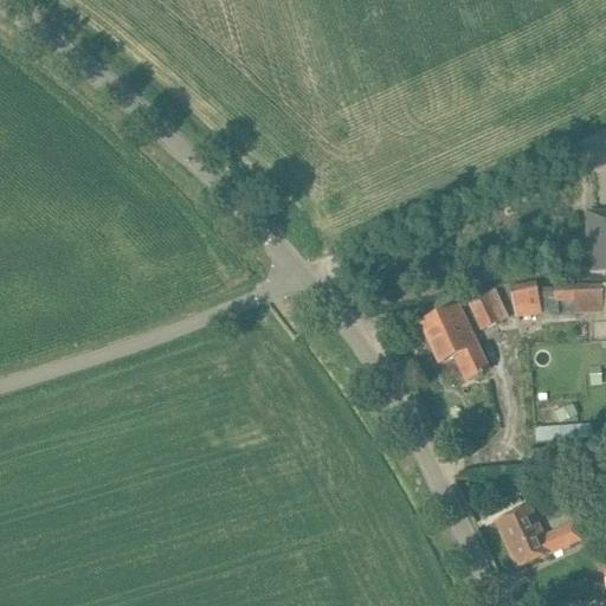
[(605,214),(586,214),(585,275),(605,275),(605,214)]
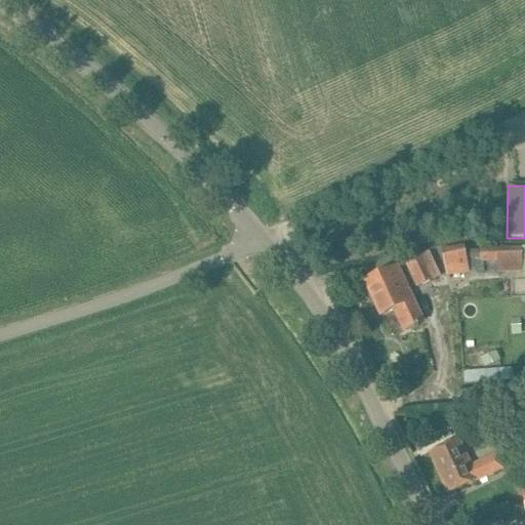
[(469,273),(463,245),(441,250),(446,277),(469,273)]
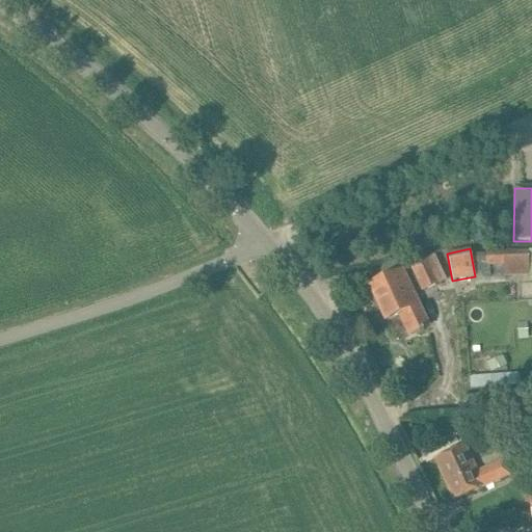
[(529,276),(528,251),(485,253),(485,267),(505,266),(505,277),(529,276)]
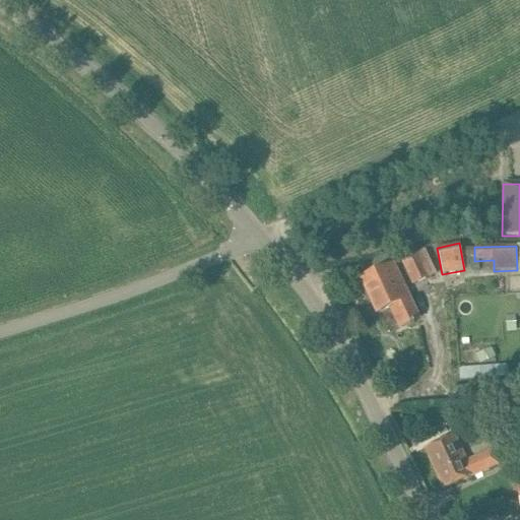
[(436,274),(425,251),(402,261),(413,284),(436,274)]
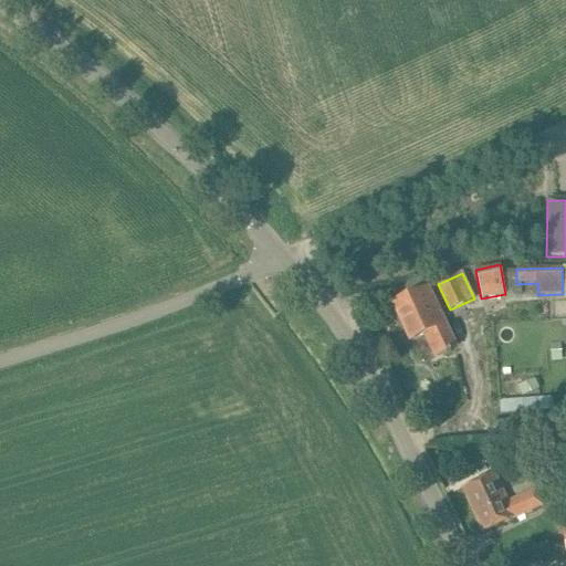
[(456,347),(428,289),(394,304),(410,341),(425,334),(435,357),(456,347)]
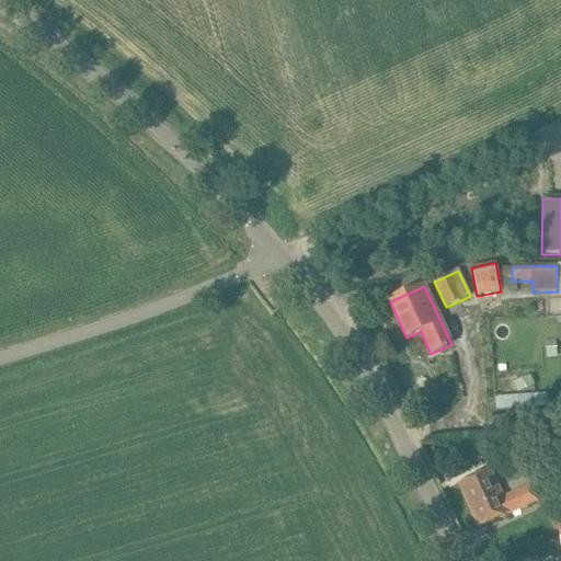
[(557,357),(556,340),(546,340),(546,357),(557,357)]
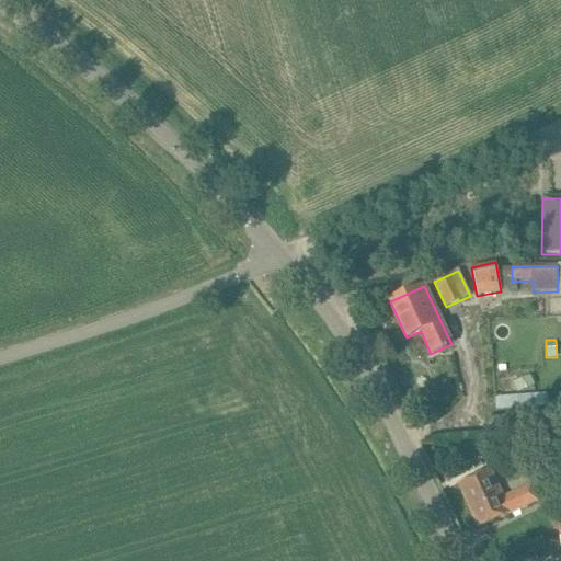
[(534,387),(530,377),(513,384),(517,393),(534,387)]
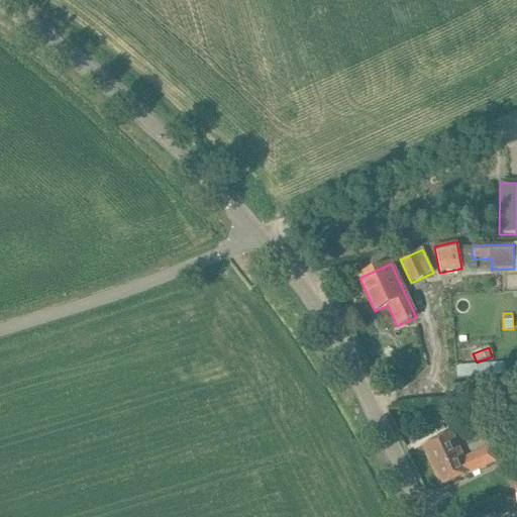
[(500,395),(499,381),(448,385),(450,399),(500,395)]
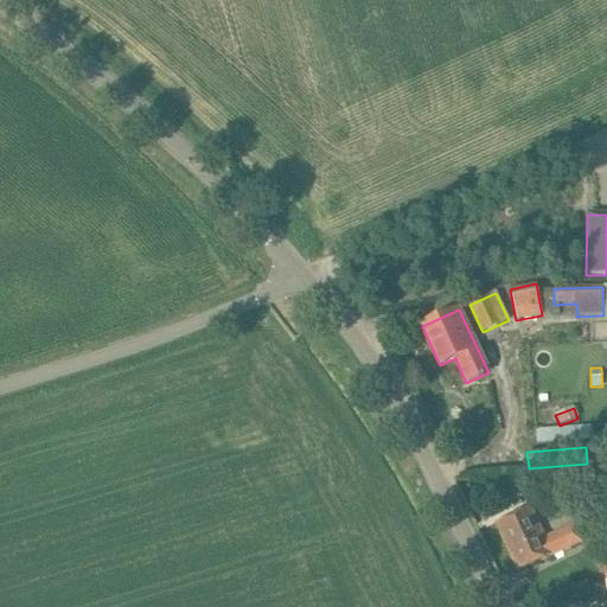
[(543,537),(529,508),(496,524),(518,572),(582,541),(573,523),(543,537)]
